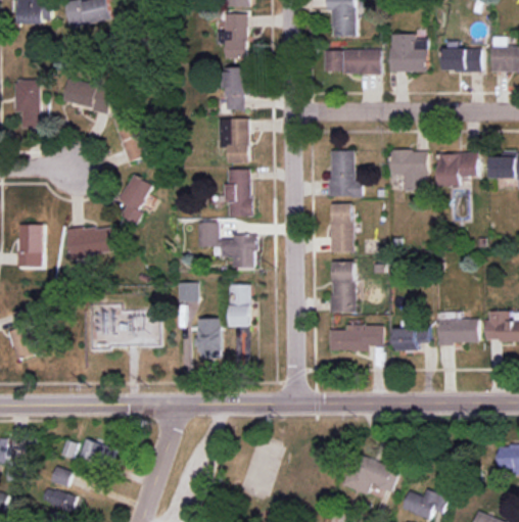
[(16,24),(50,24),(49,0),(29,0),(15,0),(16,24)]
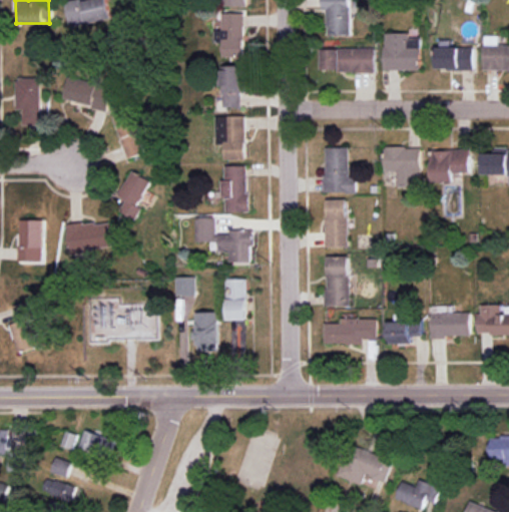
[(104,0),(82,0),(62,3),(66,26),(107,20),(104,0)]
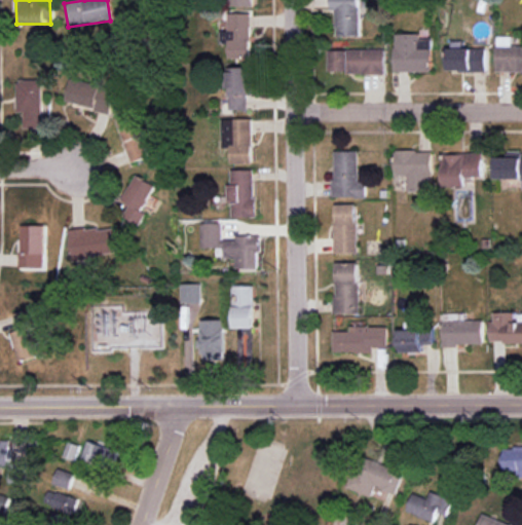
[(357,0),(349,0),(328,0),(328,10),(333,10),(333,37),(357,37),(357,0)]
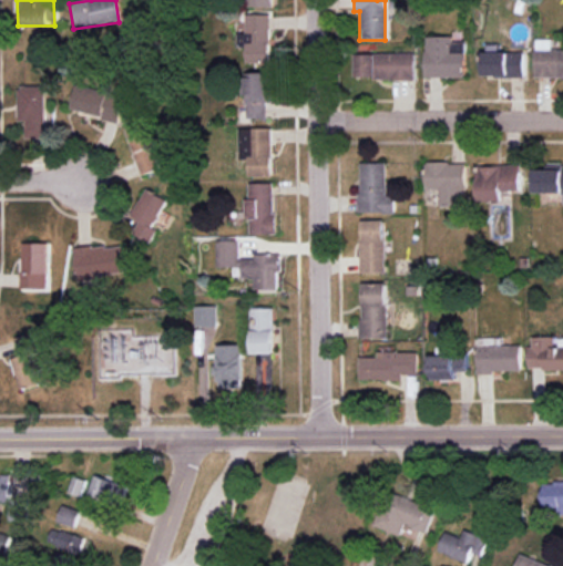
[(244,64),(267,63),(266,14),(243,16),(243,34),(235,34),(235,48),(244,48),(244,64)]
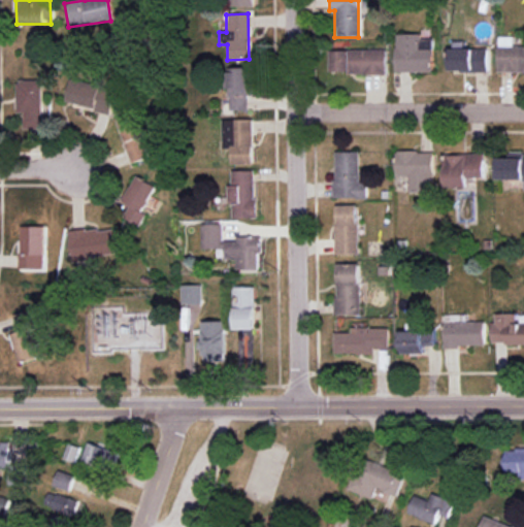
[(430,73),(431,40),(419,39),(419,35),(394,34),(393,72),(430,73)]
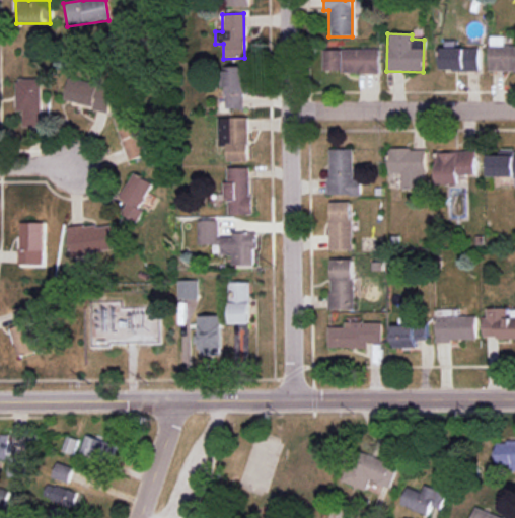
[(487,70),(514,70),(514,46),(502,47),(503,37),(488,37),(487,70)]
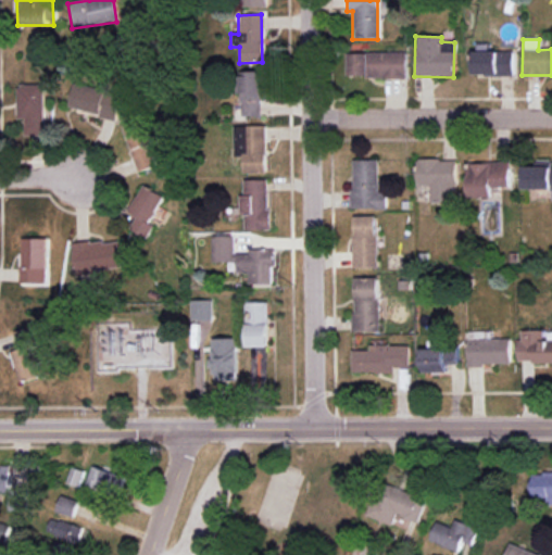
[(472,52),(471,76),(511,76),(511,52),(472,52)]
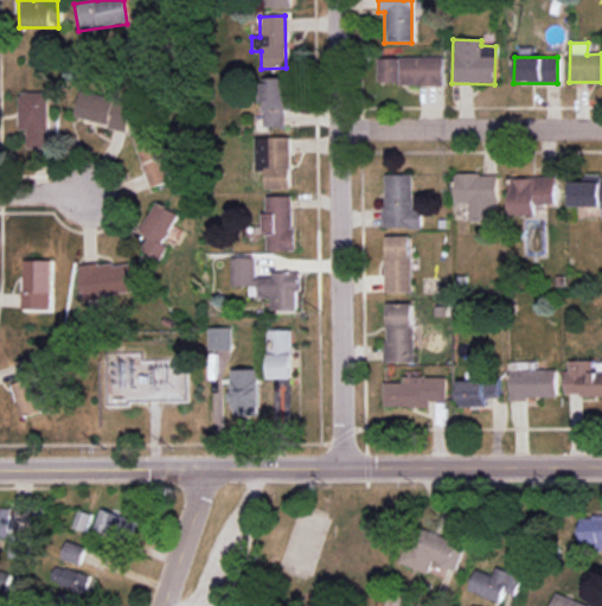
[(441,58),(377,58),(376,85),(441,85),(441,58)]
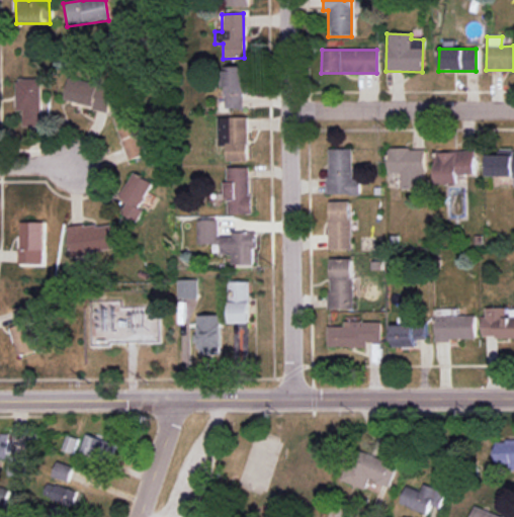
[(222,109),(241,108),(241,95),(246,94),(246,67),(222,67),(222,109)]
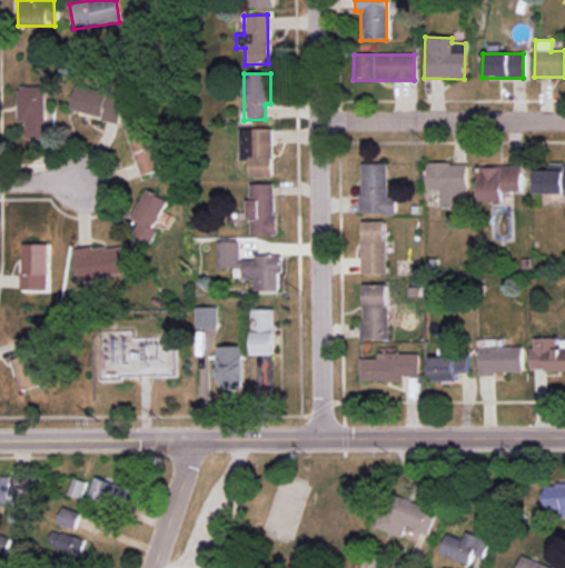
[(23,139),(43,138),(42,88),(15,88),(16,122),(23,122),(23,139)]
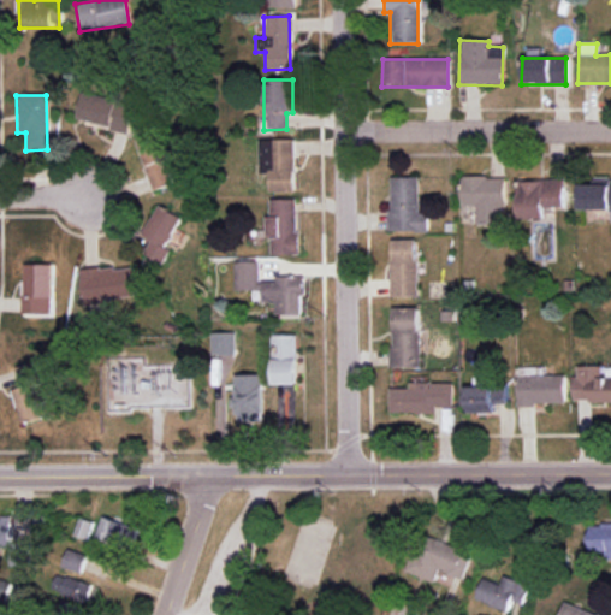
[(73,123),(126,130),(131,102),(78,95),(73,123)]
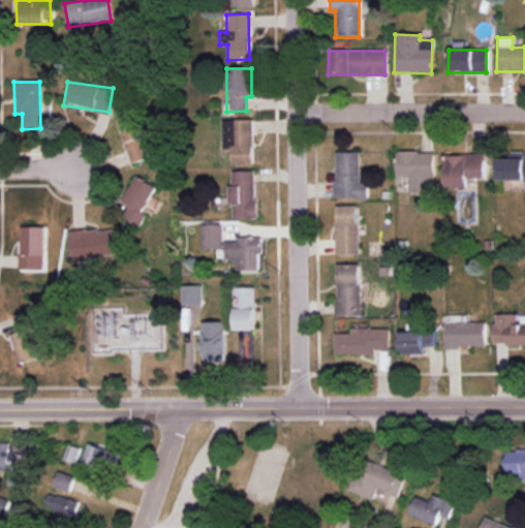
[(117,121),(130,163),(155,156),(149,136),(143,138),(135,115),(117,121)]
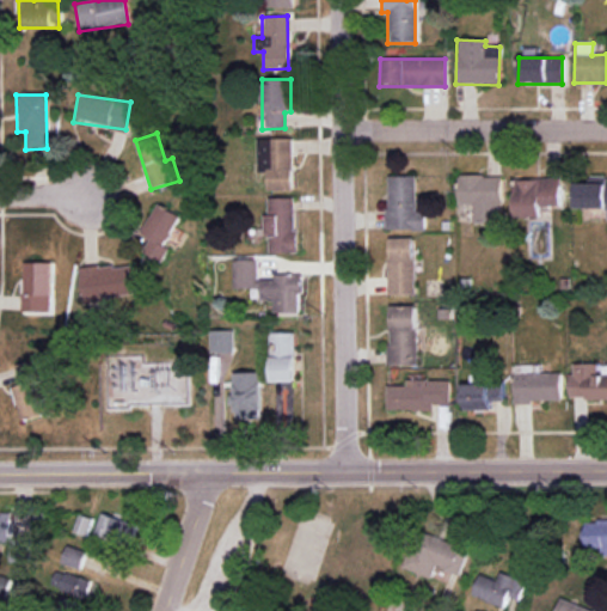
[(267,191),(292,190),(290,139),(255,140),(255,173),(265,173),(267,191)]
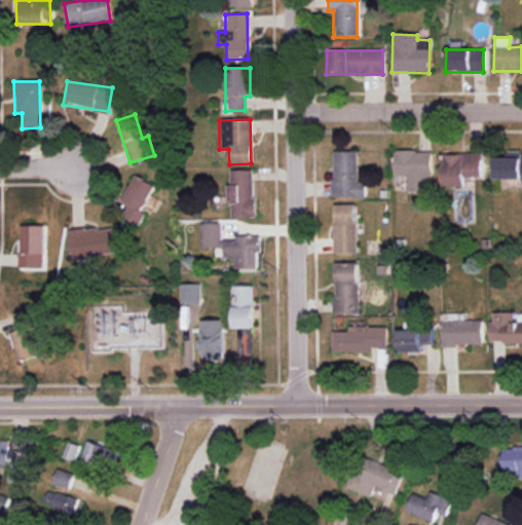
[(331,198),(364,198),(364,182),(356,182),(356,151),(330,152),(331,198)]
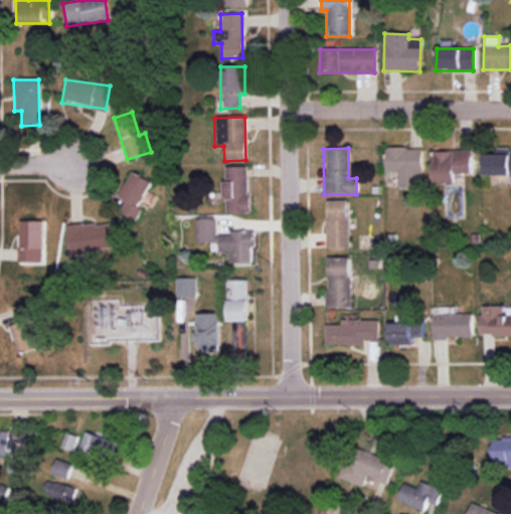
[(383,173),(395,173),(395,188),(420,188),(420,149),(384,148),(383,173)]
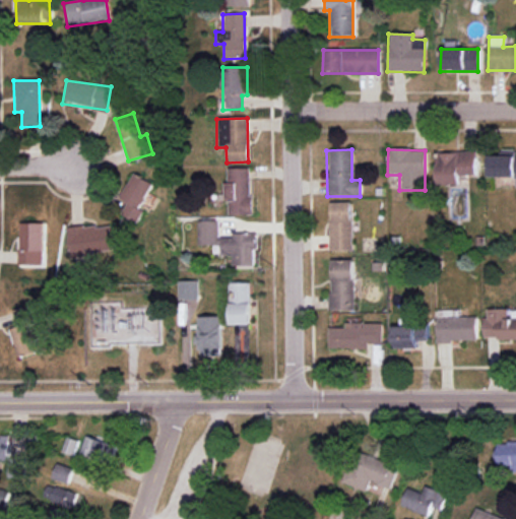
[(488,178),(513,177),(513,187),(515,186),(515,151),(500,152),(500,156),(487,156),(488,178)]
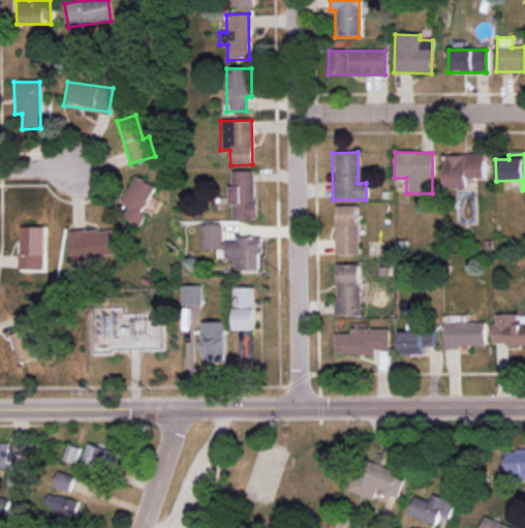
[(443,156),(443,189),(466,188),(466,179),(484,179),(483,155),(443,156)]
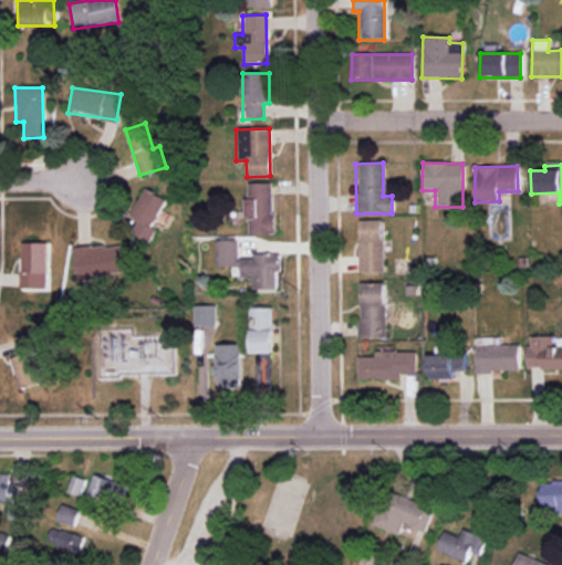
[(246,184),(246,199),(241,199),(241,220),(247,220),(247,234),(271,234),(271,184),(246,184)]
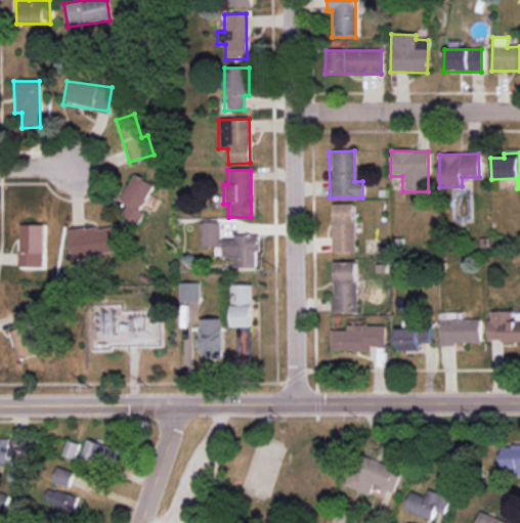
[(127,205),(121,216),(135,224),(142,213),(138,211),(153,186),(133,175),(119,200),(127,205)]
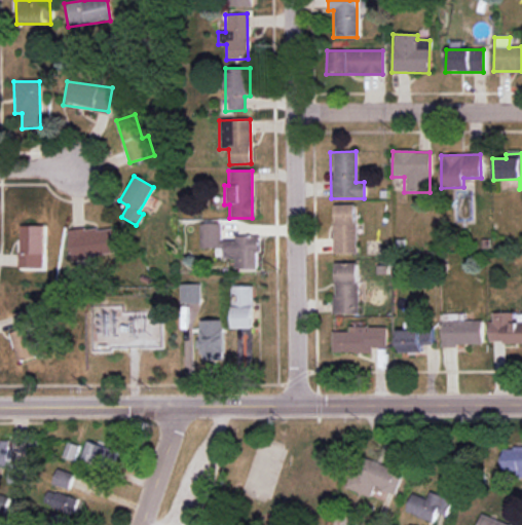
[(331,204),(332,254),(355,254),(353,204),(331,204)]
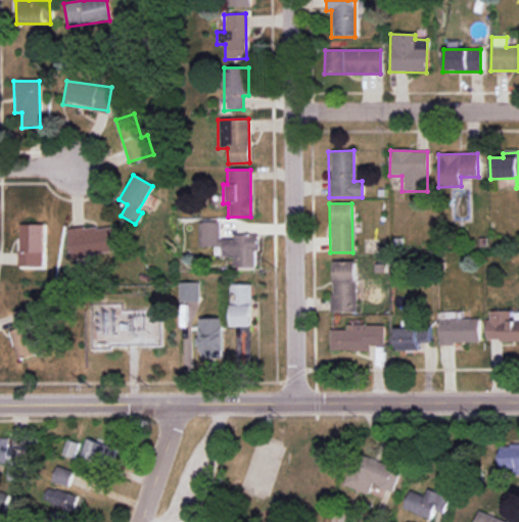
[(197,223),(197,247),(221,247),(221,257),(231,257),(232,269),(253,269),(252,250),(255,250),(255,235),(231,236),(231,239),(218,239),(218,223),(197,223)]
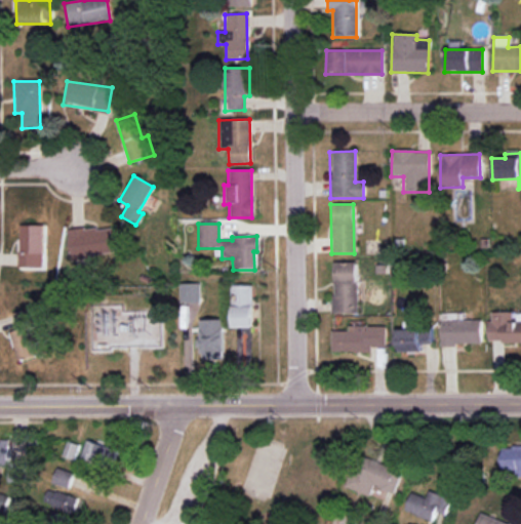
[(42,226),(17,226),(16,268),(41,269),(42,226)]
